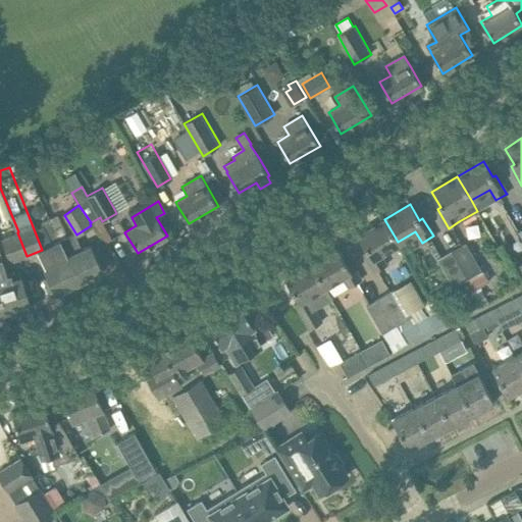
[(57,216),(49,219),(80,282),(103,271),(90,245),(81,249),(74,233),(67,237),(57,216)]
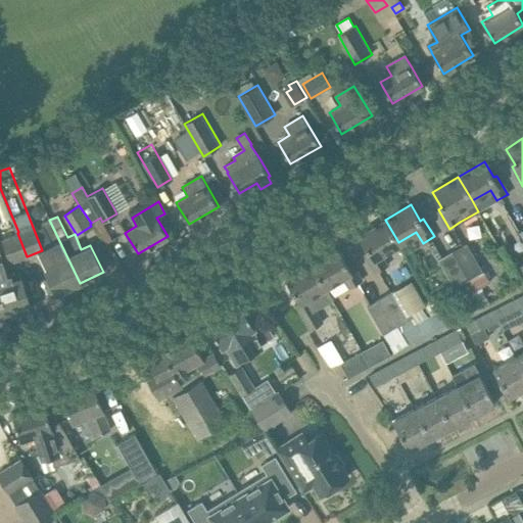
[(43,247),(45,249),(51,264),(44,267),(56,294),(80,283),(49,220),(41,223),(50,244),(43,247)]
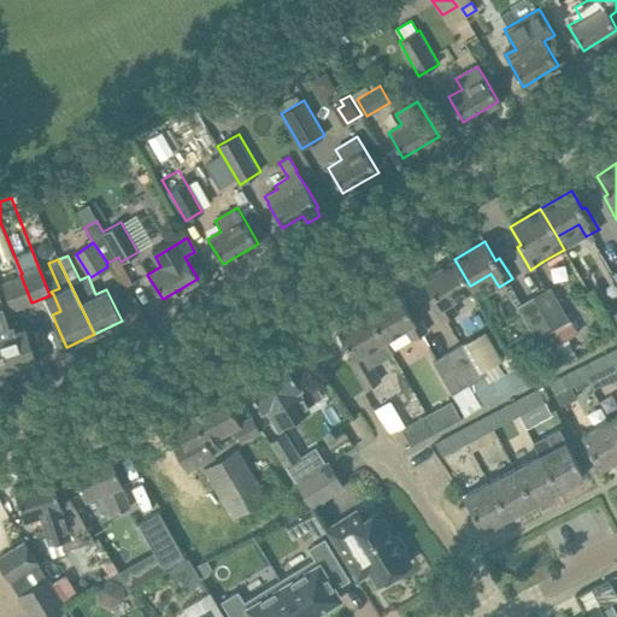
[(447,299),(470,286),(454,259),(423,278),(434,297),(430,299),(442,319),(454,312),(447,299)]
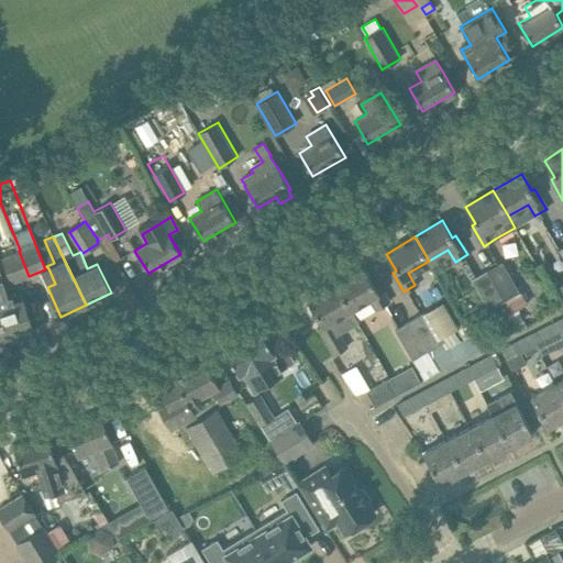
[(29,276),(19,251),(2,257),(12,283),(29,276)]
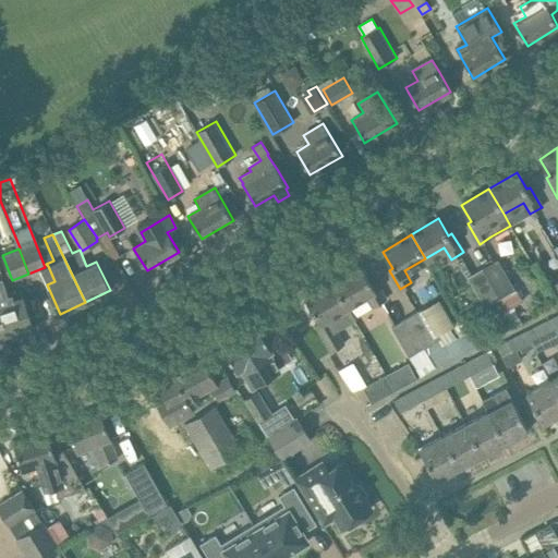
[(482,267),(498,299),(505,310),(504,311),(513,327),(522,323),(512,306),(523,300),(516,289),(514,289),(497,259),(482,267)]
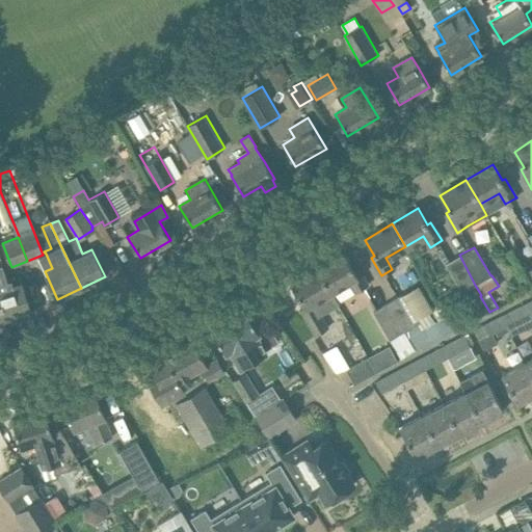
[(339,304),(331,292),(350,282),(356,292),(367,286),(355,266),(353,268),(343,253),(317,268),(339,304)]
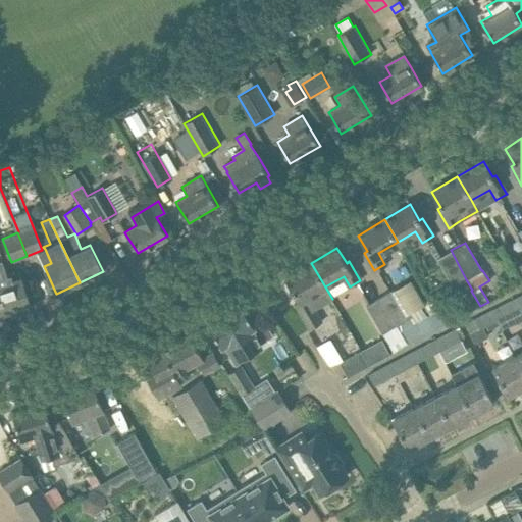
[(466,279),(451,250),(435,257),(454,286),(466,279)]
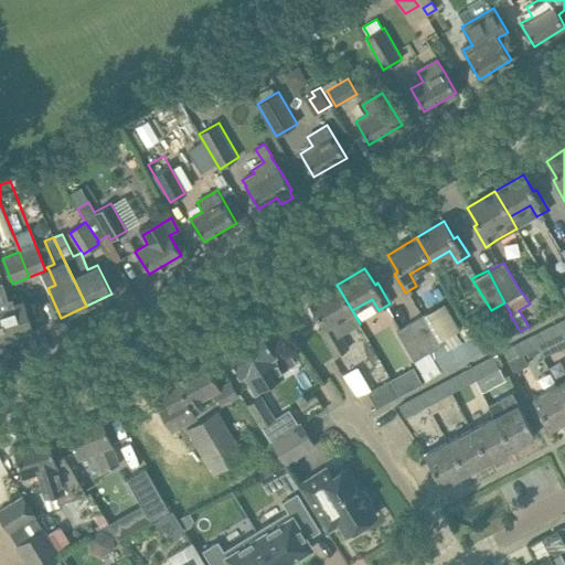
[(0,274),(0,320),(6,338),(32,329),(22,299),(13,302),(11,296),(8,297),(2,279),(0,274)]
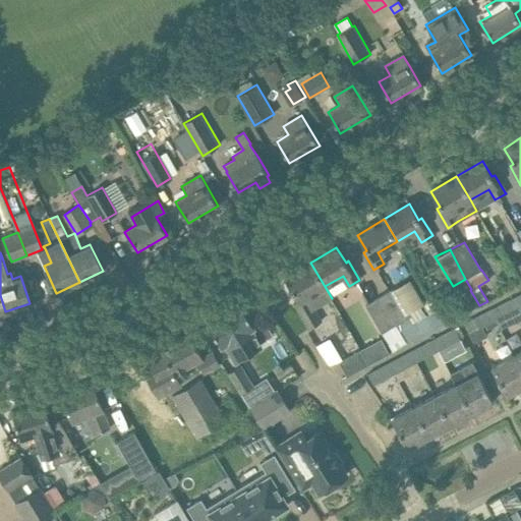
[(309,328),(321,322),(312,309),(332,298),(310,263),(284,278),(297,301),(294,302),(309,328)]
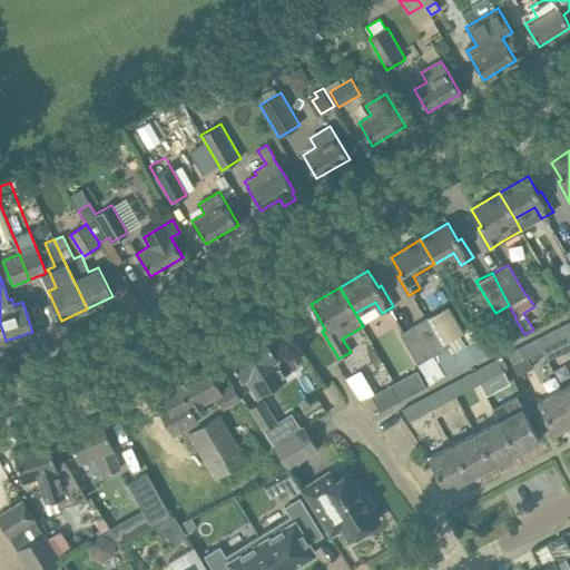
[(564,302),(554,307),(559,316),(569,311),(564,302)]
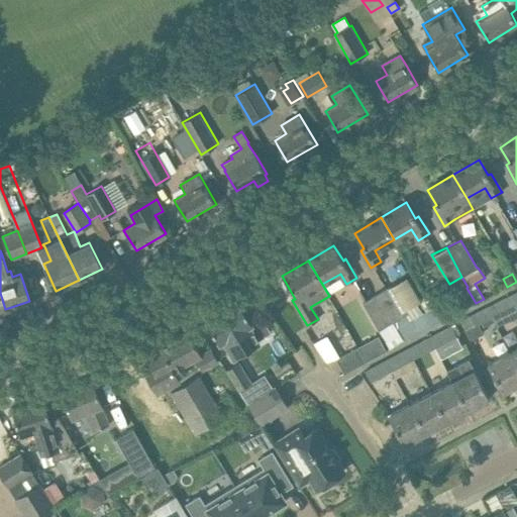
[(377,294),(393,322),(407,314),(390,286),(377,294)]
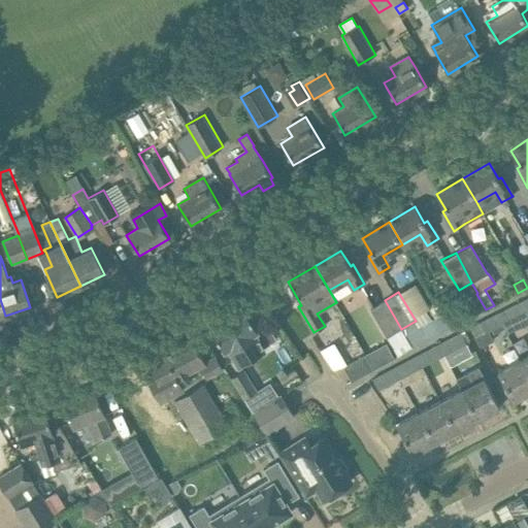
[(411,348),(407,339),(401,329),(385,300),(371,308),(398,355),(411,348)]
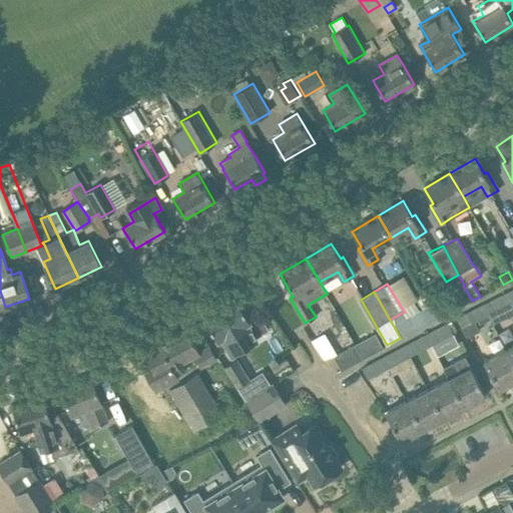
[(483,305),(487,314),(493,324),(512,313),(512,308),(505,293),(483,305)]
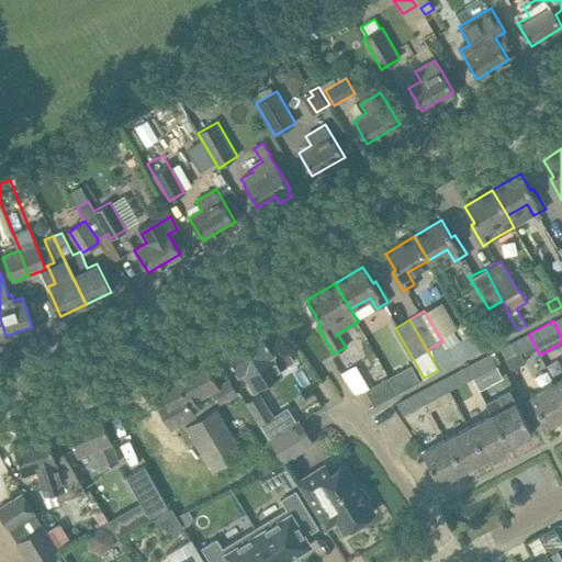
[(242,370),(253,389),(280,373),(278,369),(291,361),(276,334),(266,340),(259,328),(225,348),(238,371),(242,370)]
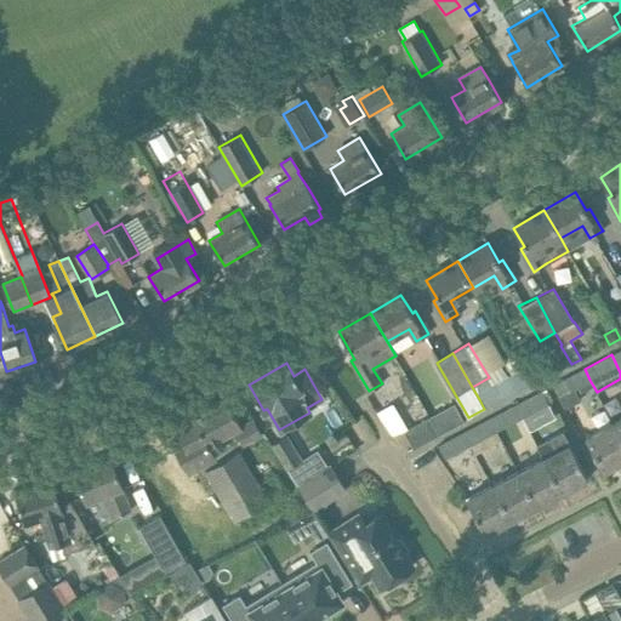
[(590,380),(585,369),(552,385),(565,409),(580,400),(574,388),(590,380)]
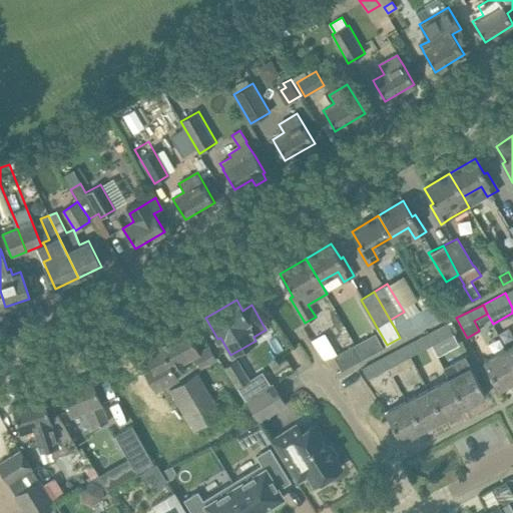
[(425,335),(430,345),(453,333),(447,323),(425,335)]
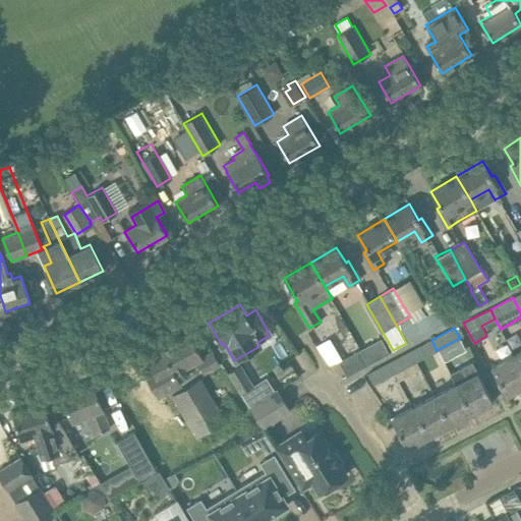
[(170,374),(196,360),(205,373),(220,364),(213,351),(201,356),(189,333),(146,357),(152,367),(143,372),(158,397),(177,387),(170,374)]
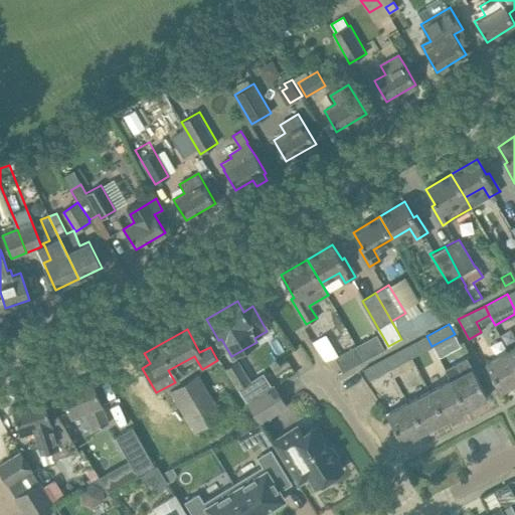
[(333,356),(336,355),(324,335),(314,341),(321,354),(325,361),(333,356)]
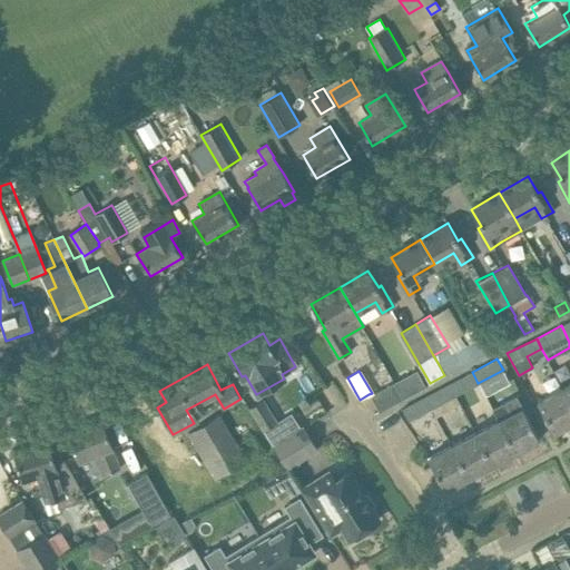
[(448,384),(454,395),(478,383),(472,372),(448,384)]
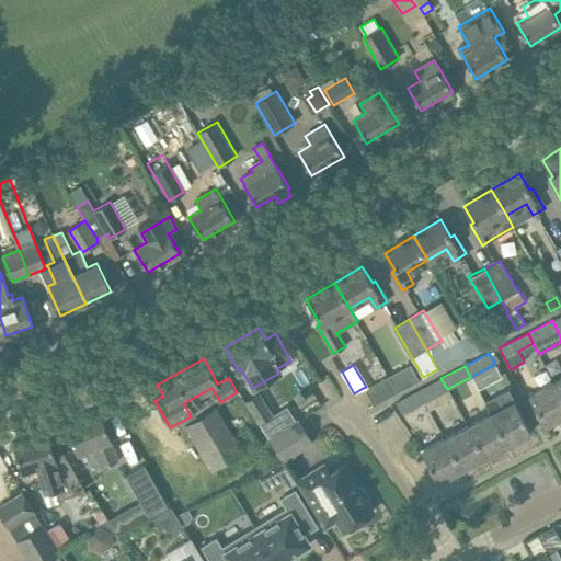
[(392,395),(397,392),(388,376),(364,389),(373,405),(392,395)]
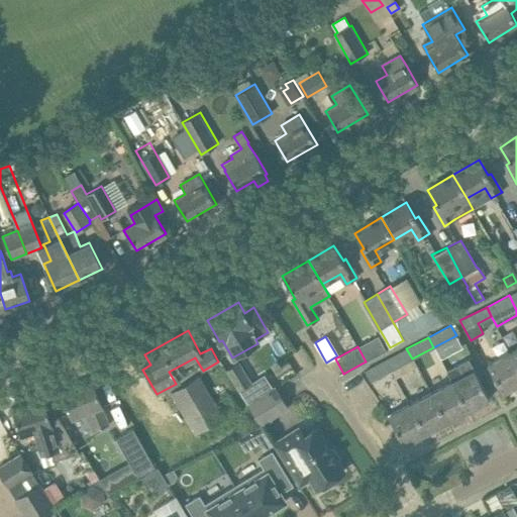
[(385,359),(391,371),(412,358),(406,348),(385,359)]
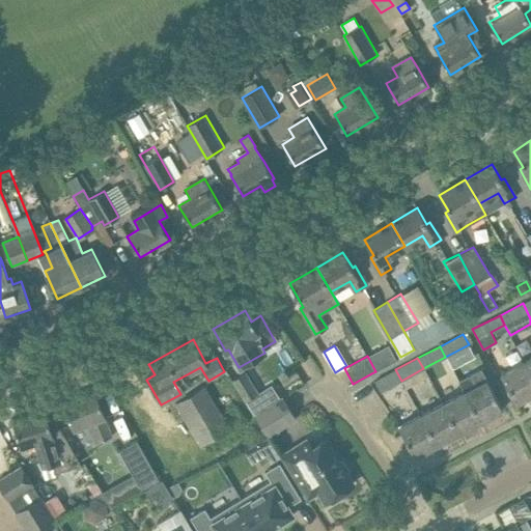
[(515,401),(530,393),(530,374),(524,361),(500,372),(506,384),(515,401)]
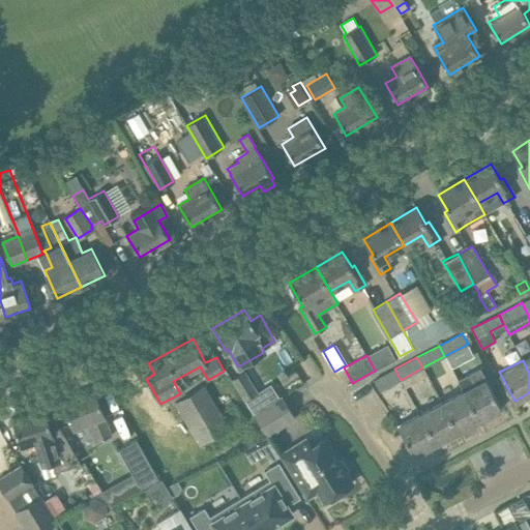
[(244,400),(257,392),(240,366),(229,374),(244,400)]
